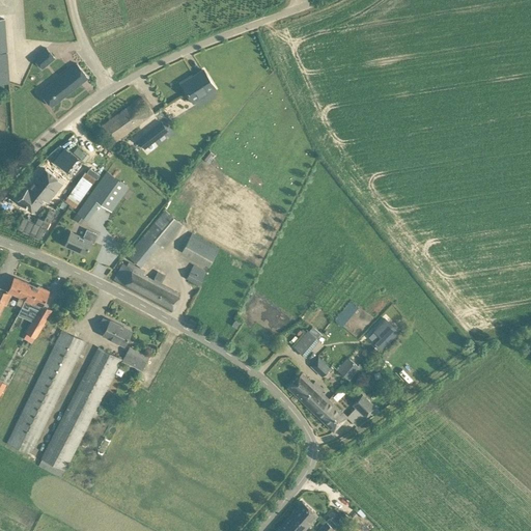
[(47,48),(34,59),(38,64),(52,54),(47,48)]
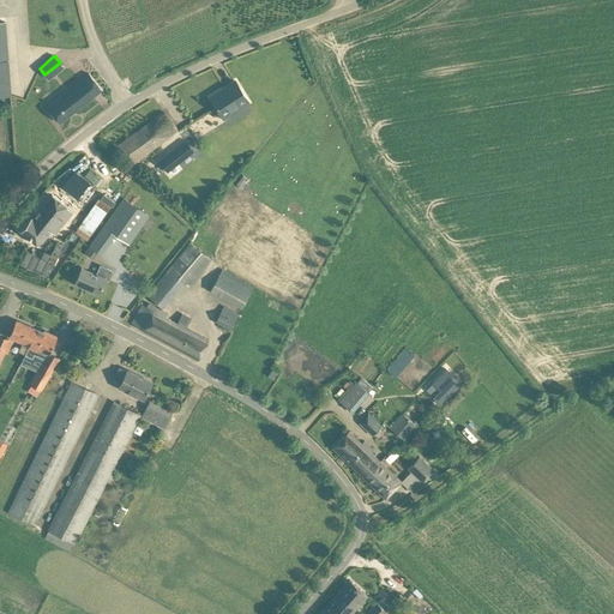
[(89,73),(47,107),(60,124),(102,90),(89,73)]
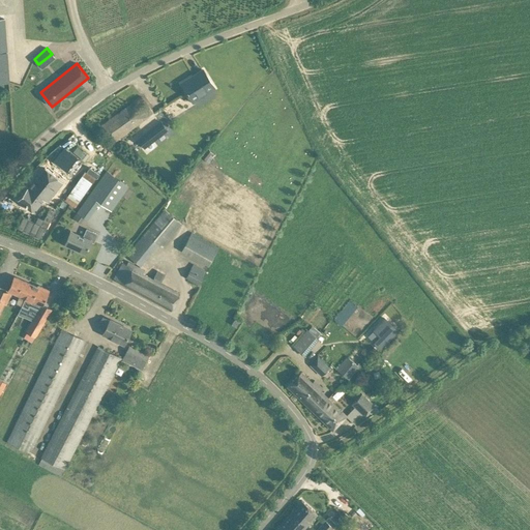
[(215,88),(209,79),(203,69),(181,84),(193,102),(215,88)]
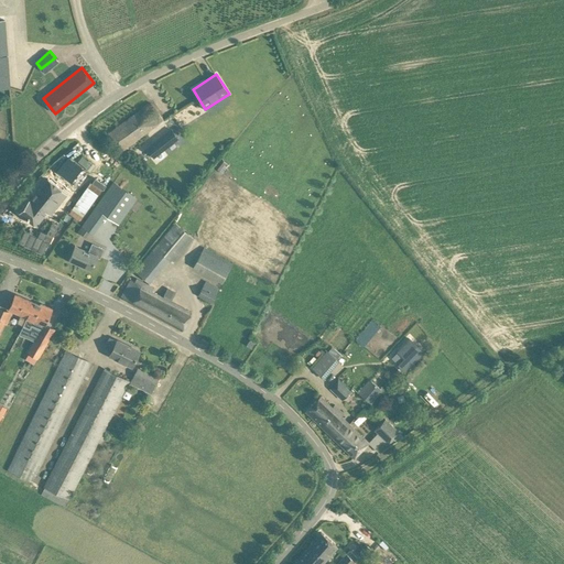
[(163,120),(151,102),(107,134),(120,153),(163,120)]
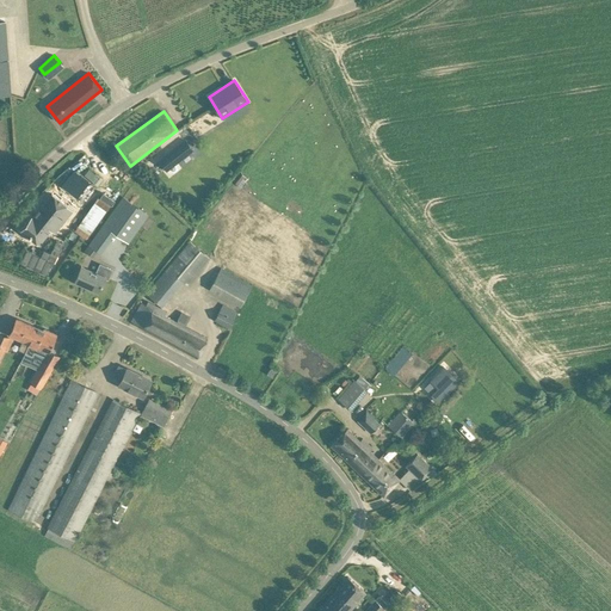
[(170,153),(158,161),(166,171),(177,162),(170,153)]
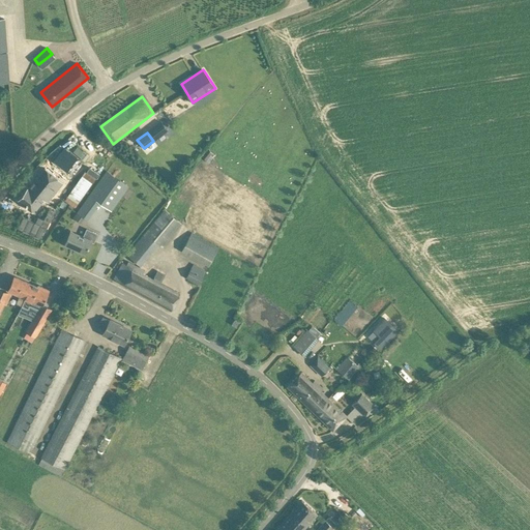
[(208,163),(214,155),(210,151),(204,159),(208,163)]
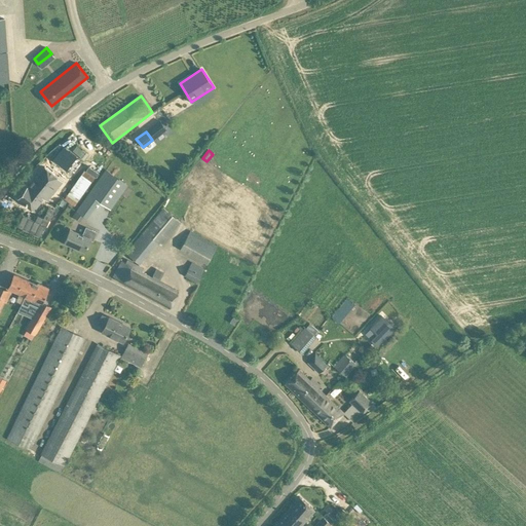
[(87,163),(64,197),(75,205),(99,172),(87,163)]
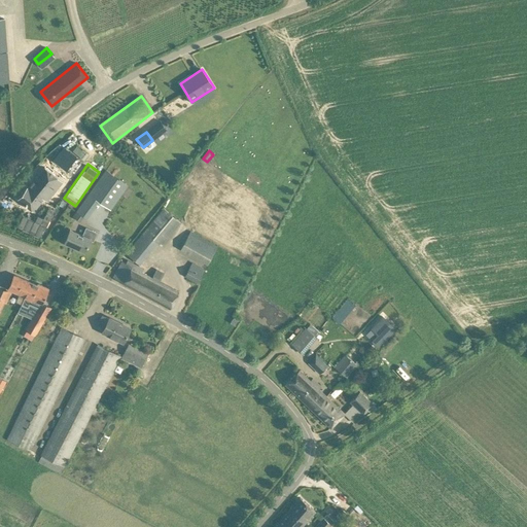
[(27,186),(18,198),(33,210),(42,198),(46,201),(63,181),(44,167),(28,187),(27,186)]
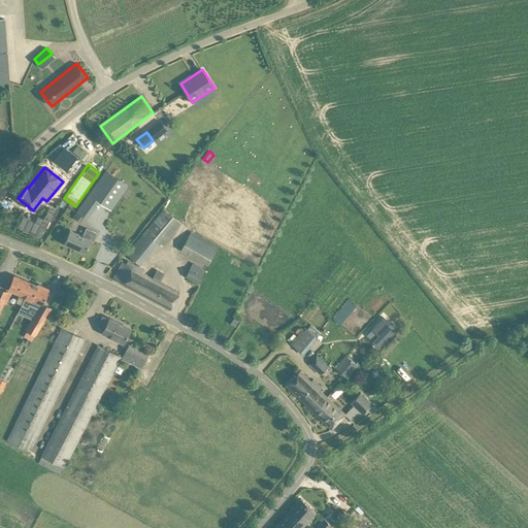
[(106,171),(90,194),(110,209),(128,186),(106,171)]
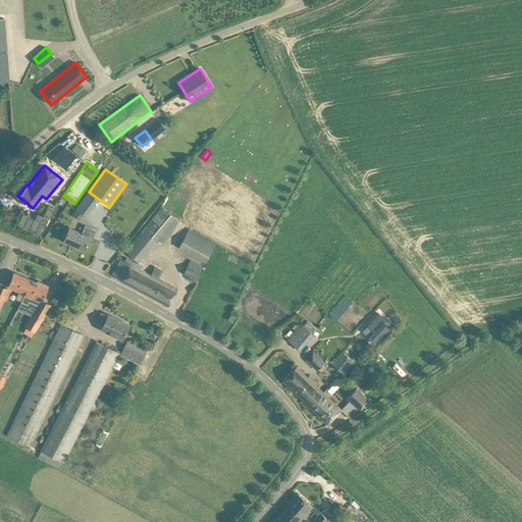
[(41,236),(53,206),(41,201),(34,218),(21,213),(16,225),(41,236)]
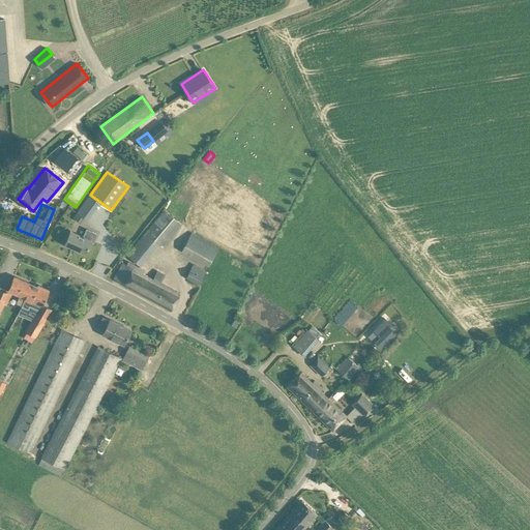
[(165,209),(145,233),(163,246),(181,224),(165,209)]
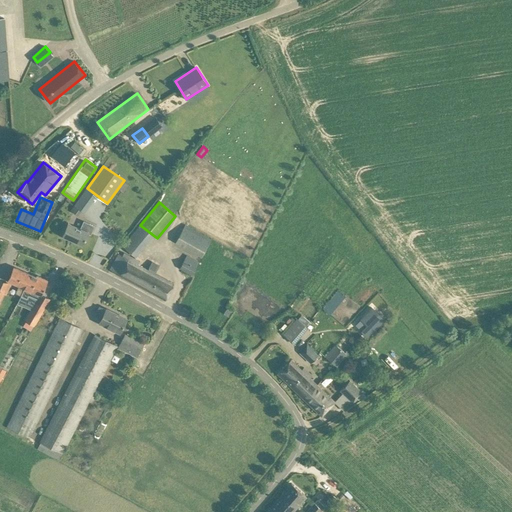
[(68,223),(63,235),(83,244),(87,234),(91,235),(95,226),(84,221),(80,229),(68,223)]
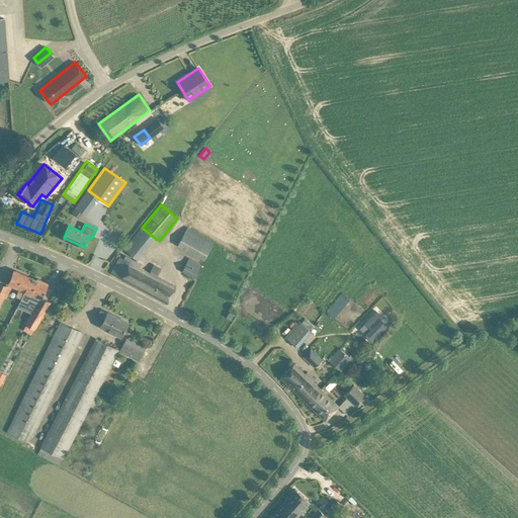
[(187,228),(177,245),(203,260),(213,242),(187,228)]
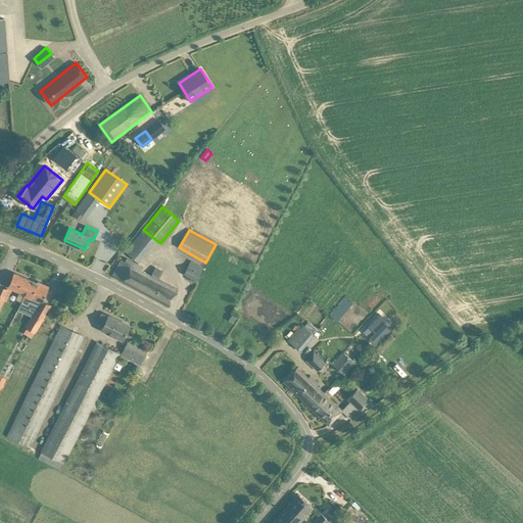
[(169,305),(178,289),(158,279),(162,272),(155,268),(151,275),(141,270),(142,267),(127,258),(125,260),(122,259),(117,267),(112,276),(169,305)]
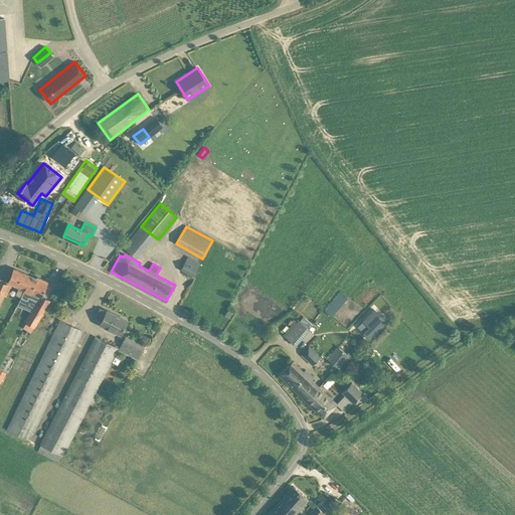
[(193,276),(197,268),(200,263),(188,256),(181,270),(193,276)]
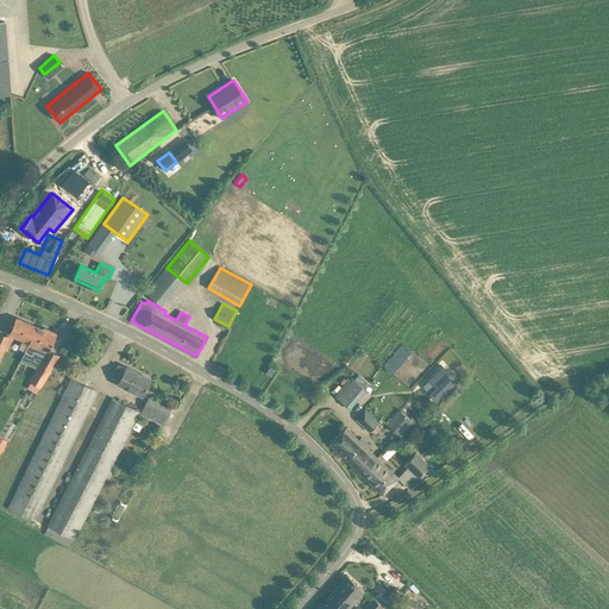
[(12,328),(10,334),(23,339),(18,349),(25,352),(36,326),(17,318),(12,328)]
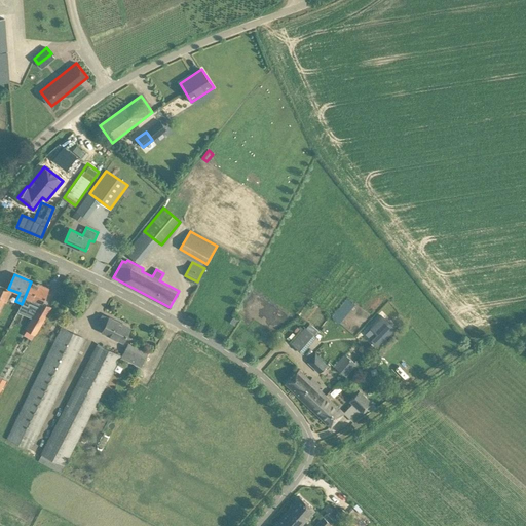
[(41,303),(42,303),(43,301),(48,288),(38,283),(37,284),(31,282),(22,304),(17,311),(26,315),(29,307),(28,306),(31,298),(41,303)]
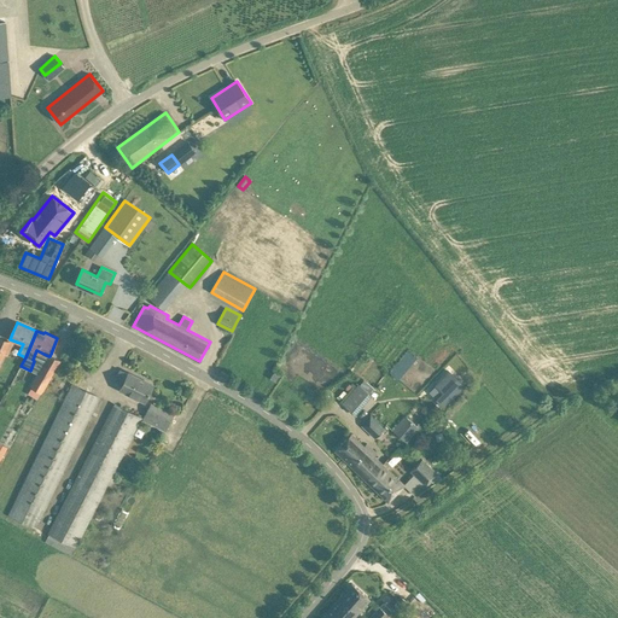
[(0,363),(10,342),(0,337),(0,363)]
